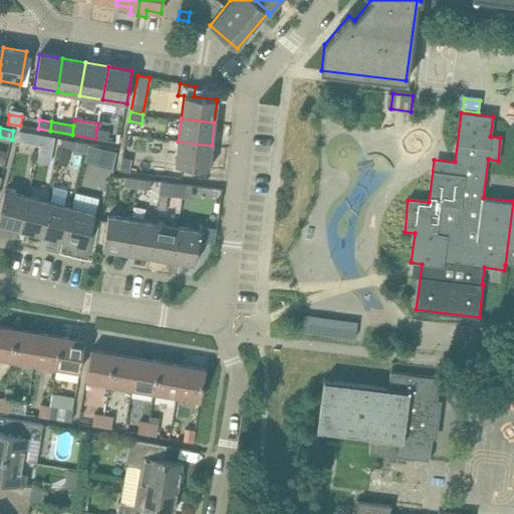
[(96,130),(95,139),(108,141),(109,133),(96,130)]
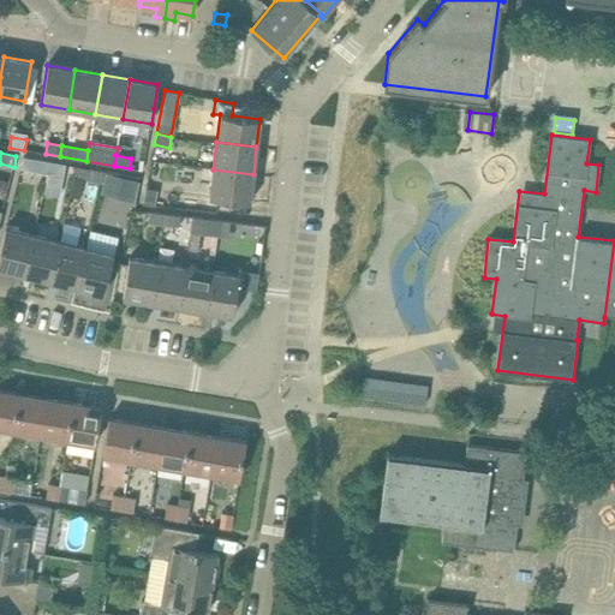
[(22,168),(49,173),(51,162),(24,157),(22,168)]
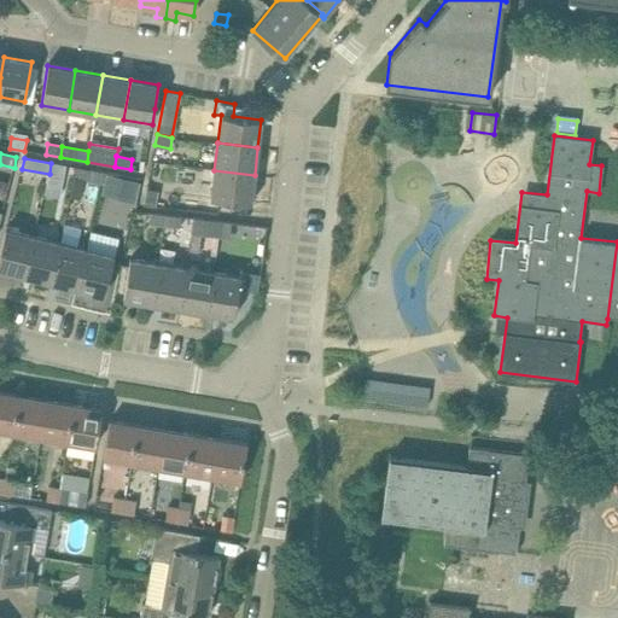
[(50,174),(64,176),(66,165),(51,163),(50,174)]
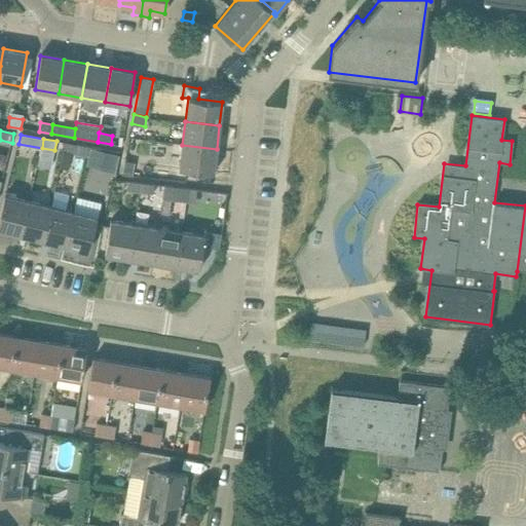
[(66,142),(64,150),(88,155),(89,147),(66,142)]
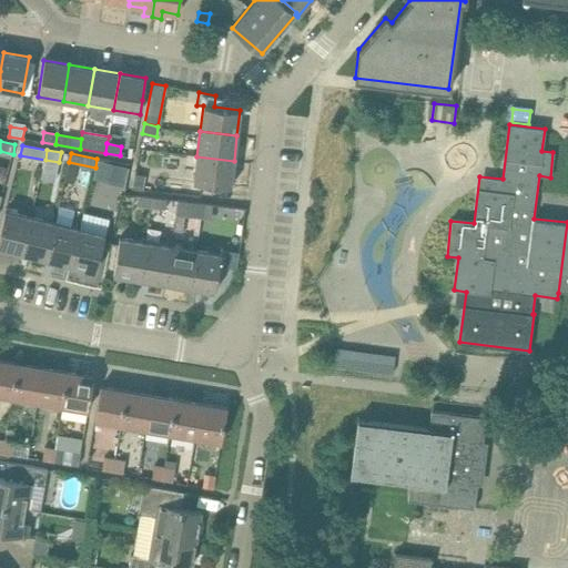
[(234,161),(196,156),(194,183),(231,186),(234,161)]
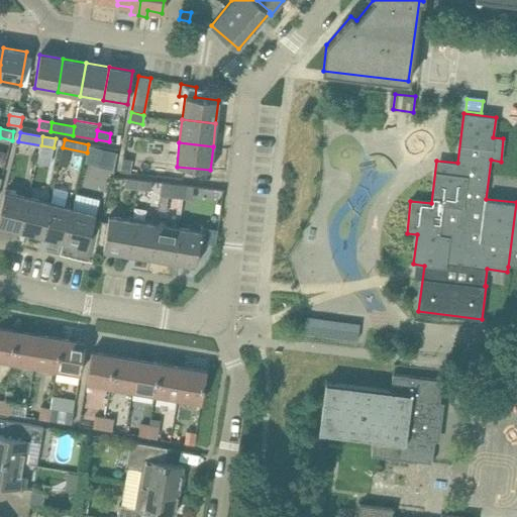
[(89,145),(85,162),(113,170),(118,152),(89,145)]
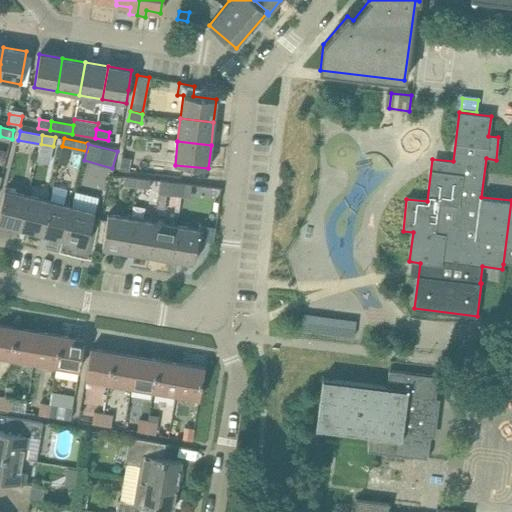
[(119,168),(128,170),(131,158),(122,156),(119,168)]
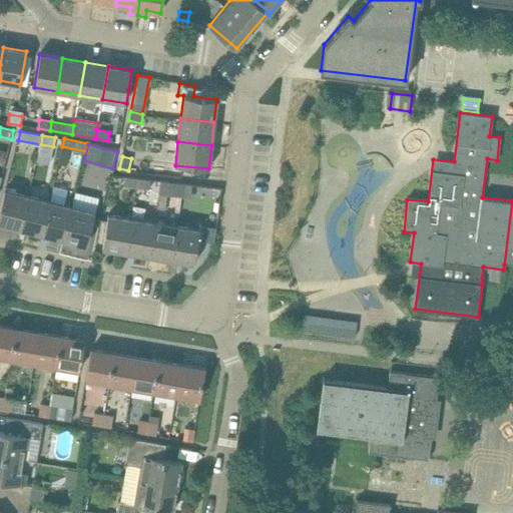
[(125,186),(136,187),(137,178),(126,177),(125,186)]
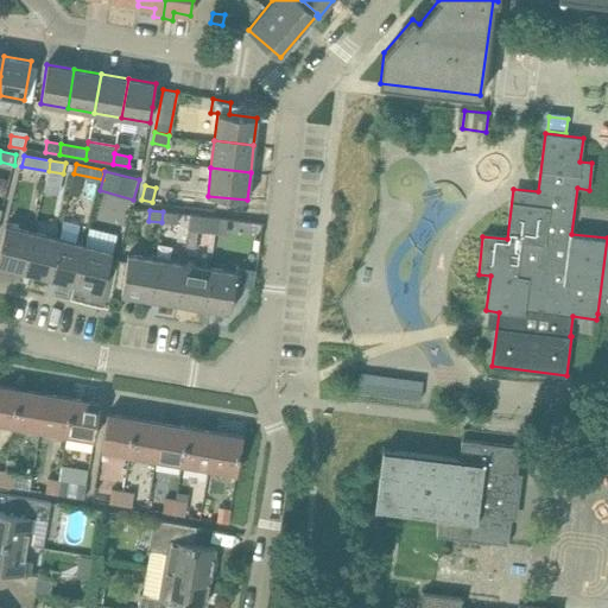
[(163,211),(162,222),(178,225),(179,214),(163,211)]
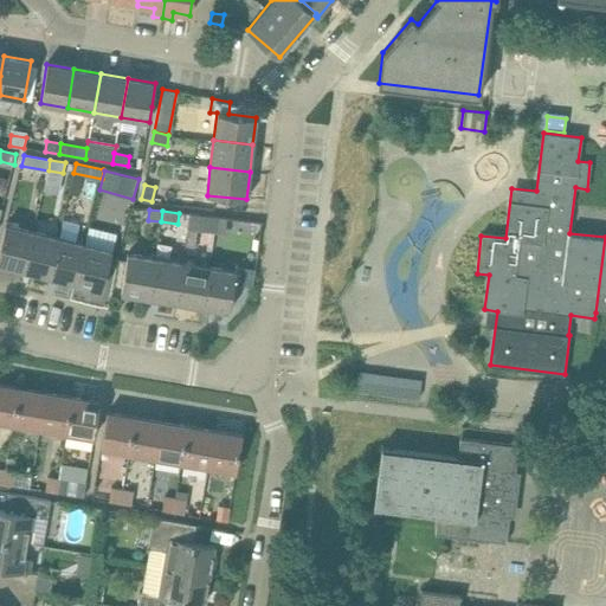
[(189,214),(188,230),(204,231),(205,217),(189,214)]
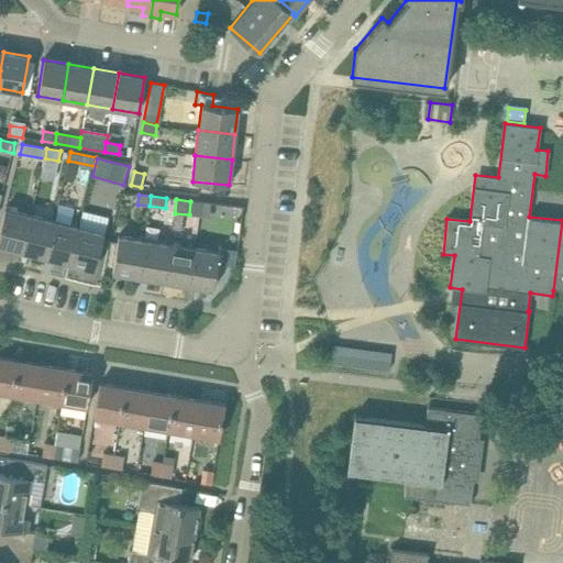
[(189,214),(199,216),(201,202),(190,201),(189,214)]
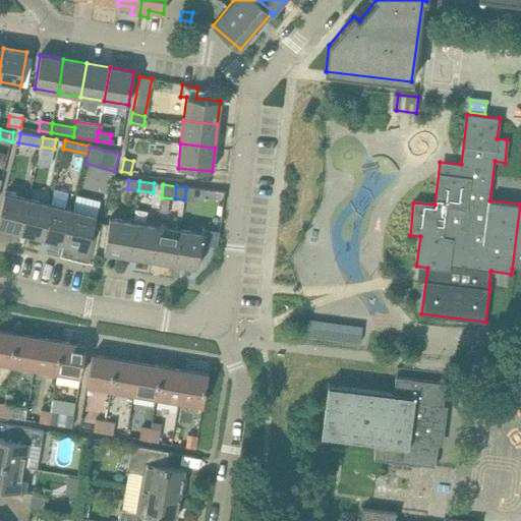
[(186,187),(184,199),(193,201),(195,188),(186,187)]
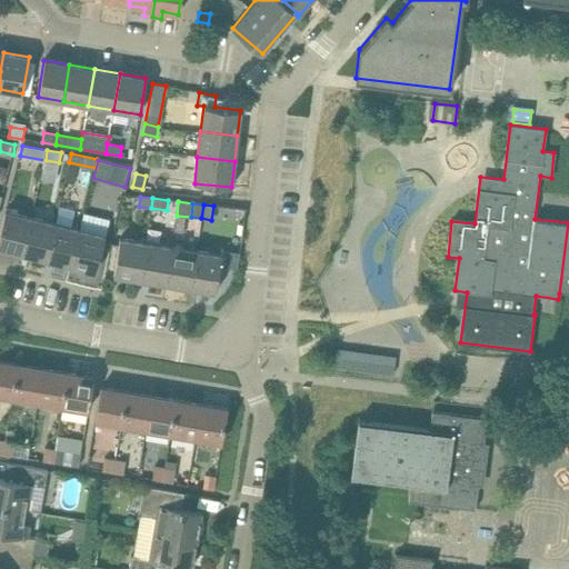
[(0,229),(0,248),(21,253),(30,217),(6,210),(0,229)]
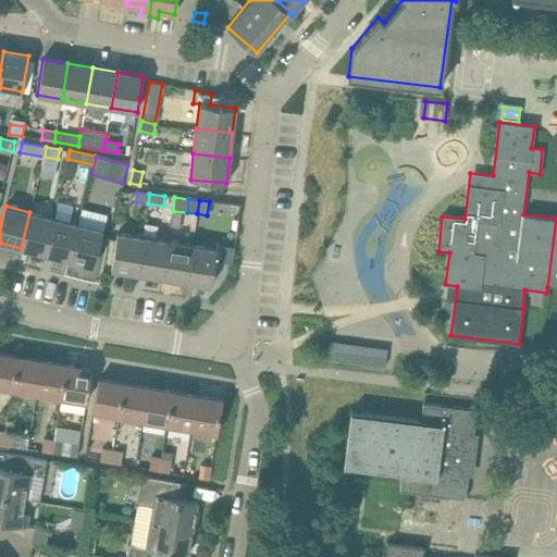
[(21,248),(45,255),(54,218),(29,212),(21,248)]
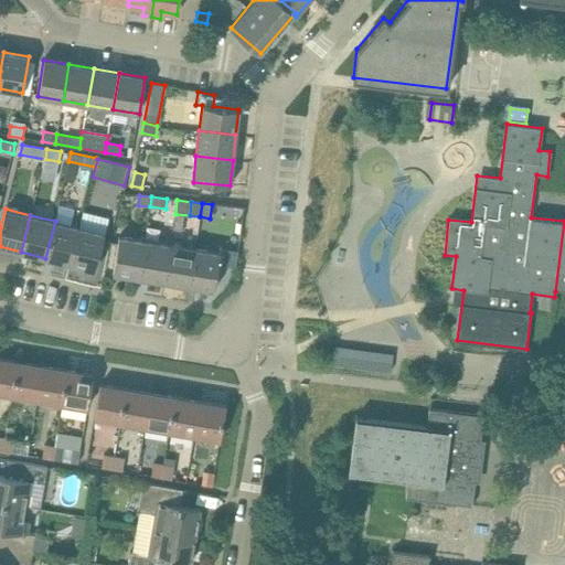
[(45,258),(71,264),(80,227),(55,221),(45,258)]
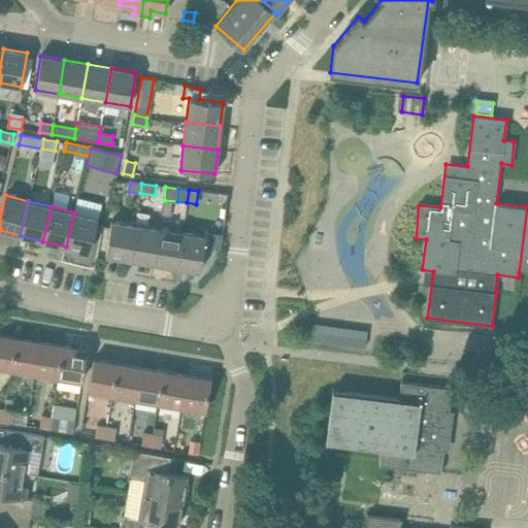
[(527,206),(519,272),(527,272),(527,206)]
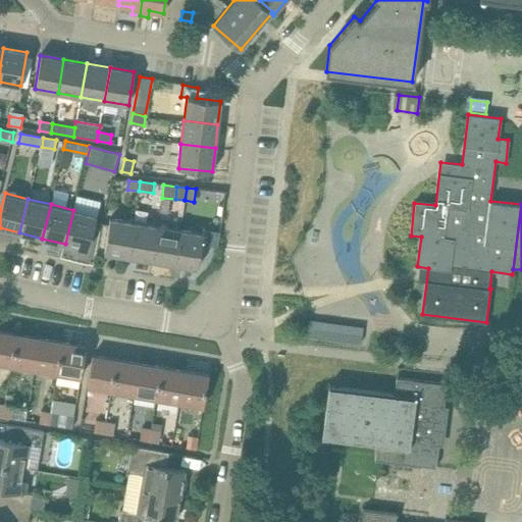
[(73,210),(65,244),(88,250),(96,216),(73,210)]
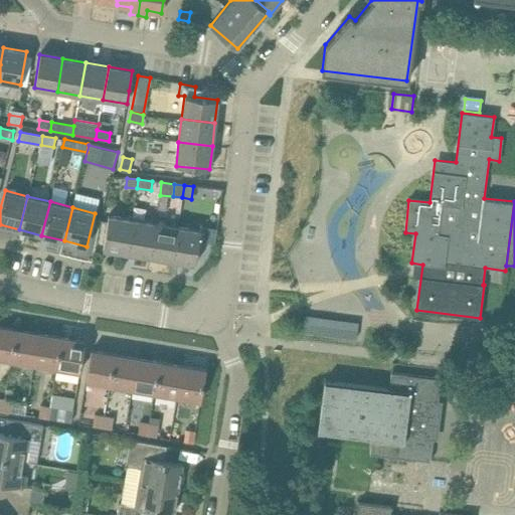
[(103,248),(126,252),(132,219),(108,215),(103,248)]
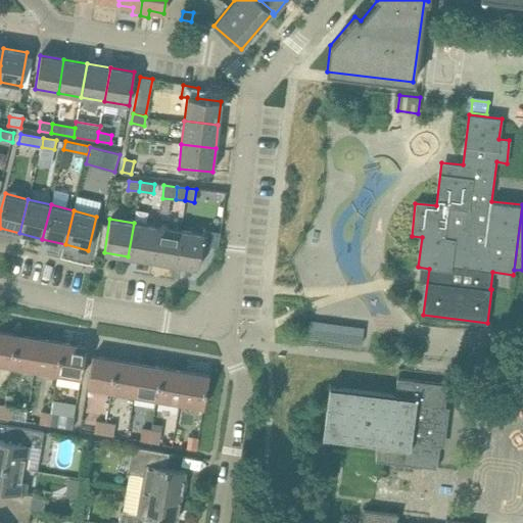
[(128,256),(151,260),(156,227),(134,223),(128,256)]
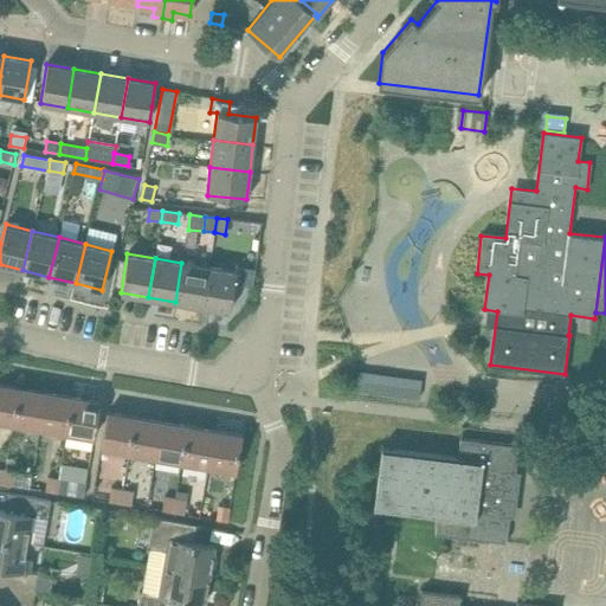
[(175,302),(202,307),(208,268),(181,263),(175,302)]
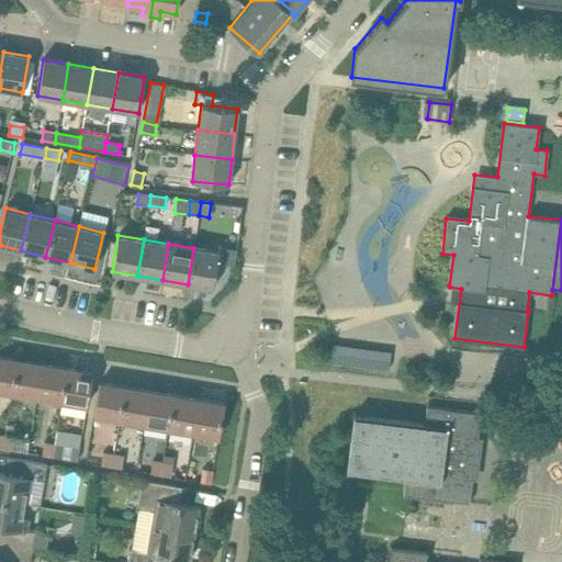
[(193,248),(188,284),(213,289),(218,253),(193,248)]
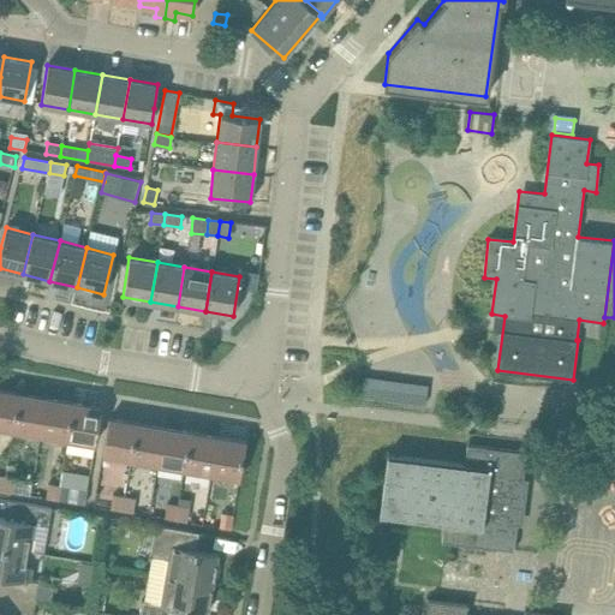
[(0,427),(12,430),(19,394),(0,390),(0,427)]
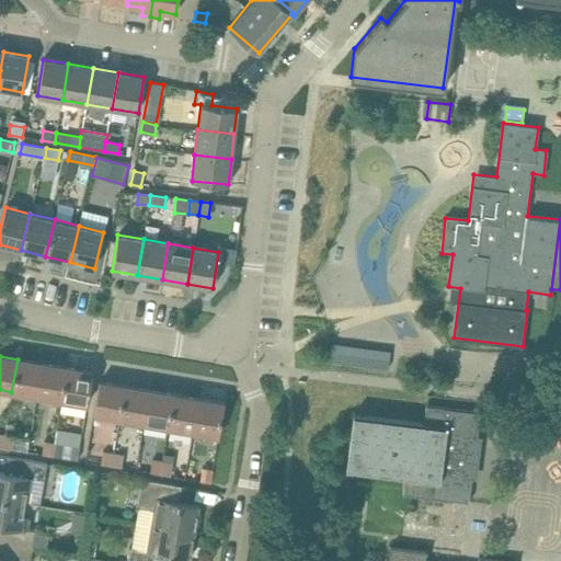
[(11,392),(36,396),(42,364),(18,359),(11,392)]
